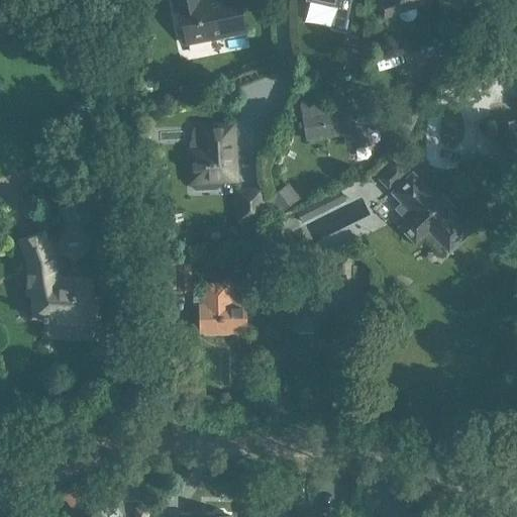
[(199,0),(173,0),(175,11),(180,10),(186,43),(245,31),(238,0),(207,0),(200,1),(199,0)]
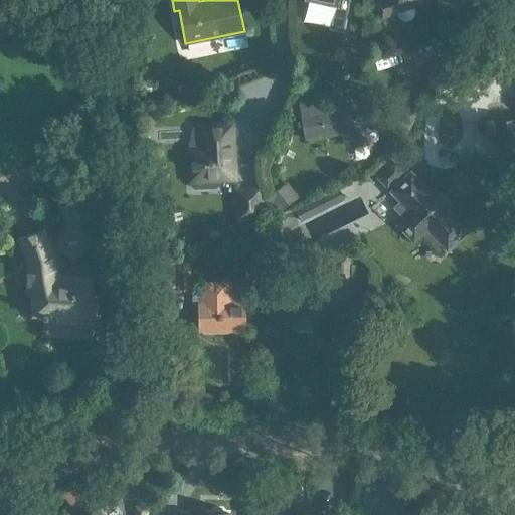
[(309,0),(335,6),(331,28),(343,30),(349,0),(309,0)]
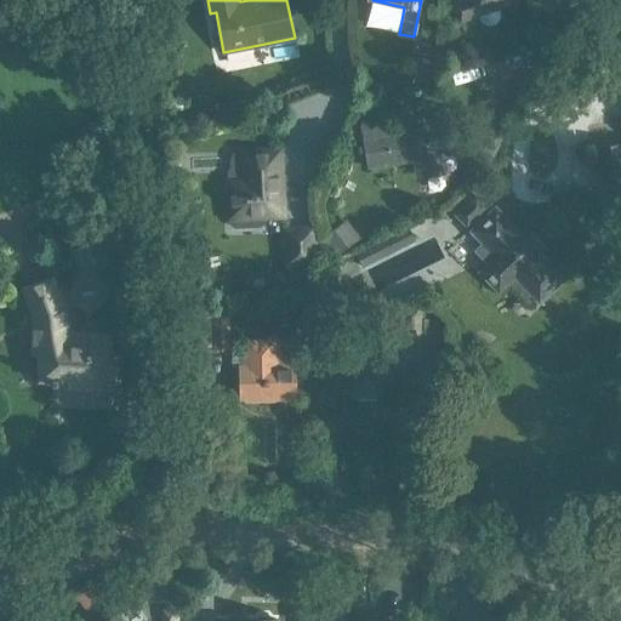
[(462,0),(453,4),(457,20),(478,13),(479,18),(482,22),(485,24),(490,26),(495,23),(499,21),(500,16),(500,11),(497,5),(512,0),(462,0)]
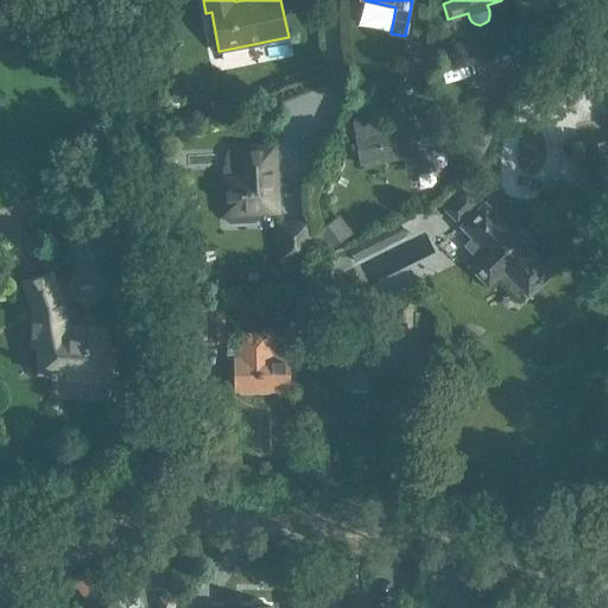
[(403,81),(425,77),(425,56),(410,52),(403,81)]
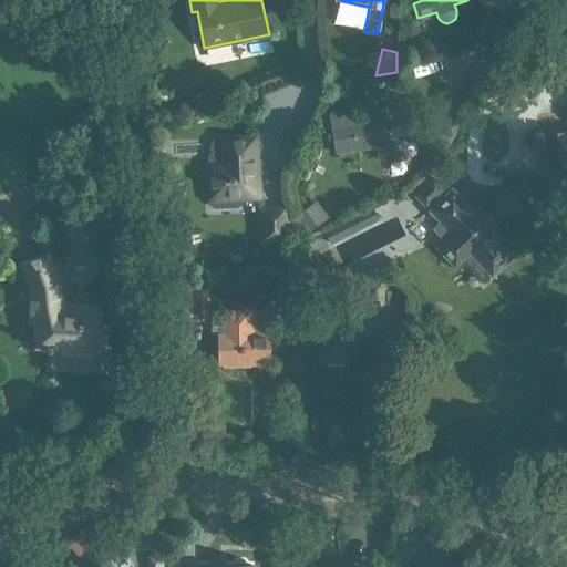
[(388,119),(331,129),(337,153),(381,145),(382,148),(395,146),(395,142),(412,140),(408,115),(404,115),(402,105),(385,107),(388,119)]
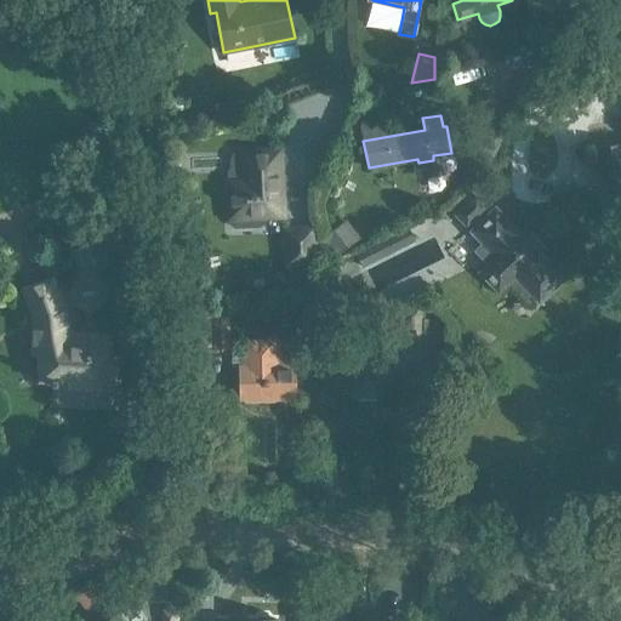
[(620,183),(620,144),(593,149),(599,187),(620,183)]
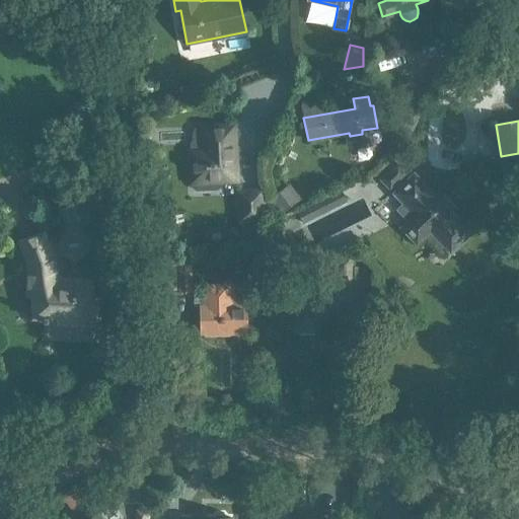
[(233,125),(201,127),(202,128),(196,128),(193,132),(194,141),(191,144),(192,152),(191,152),(193,178),(193,188),(197,192),(218,191),(221,187),(221,180),(236,180),(235,156),(232,156),(232,149),(234,149),(233,125)]
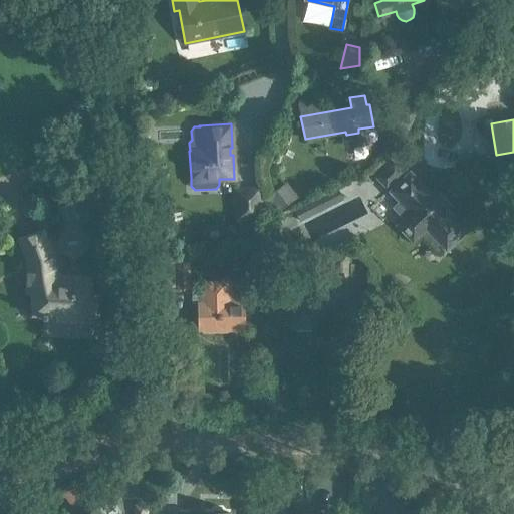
[(394,208),(404,218),(397,226),(412,242),(425,230),(445,250),(465,231),(445,211),(450,206),(434,190),(430,194),(409,173),(406,176),(392,162),(375,178),(386,189),(389,192),(400,202),(394,208)]
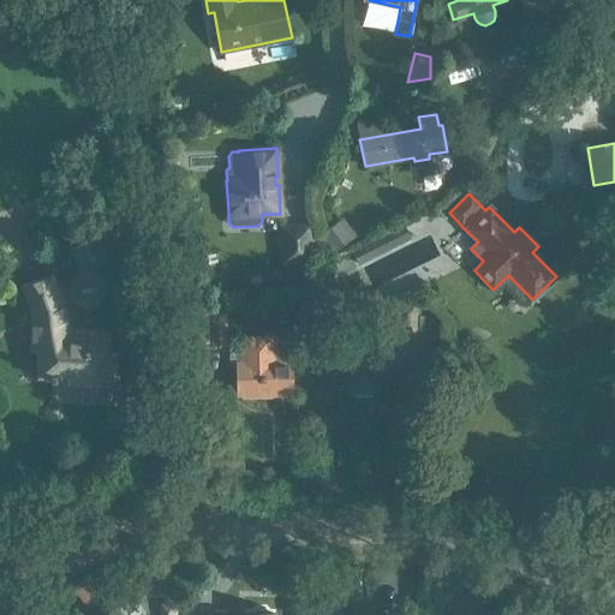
[(352,239),(338,221),(317,238),(332,255),(352,239)]
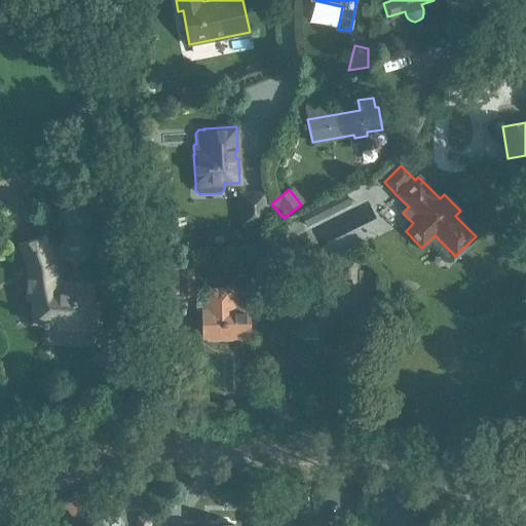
[(307,227),(351,204),(345,191),(300,214),(307,227)]
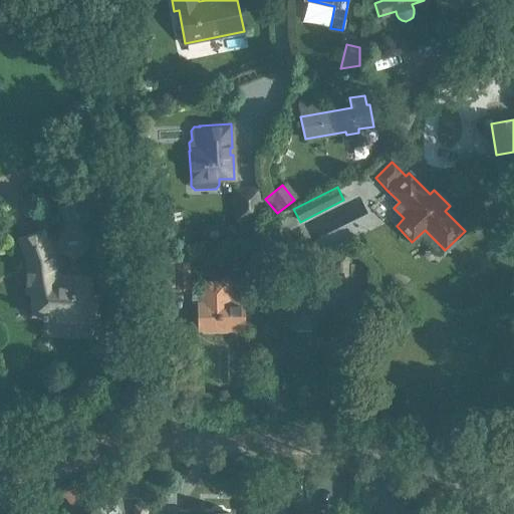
[(259,189),(237,191),(238,218),(240,218),(241,240),(259,239),(258,217),(260,217),(259,189)]
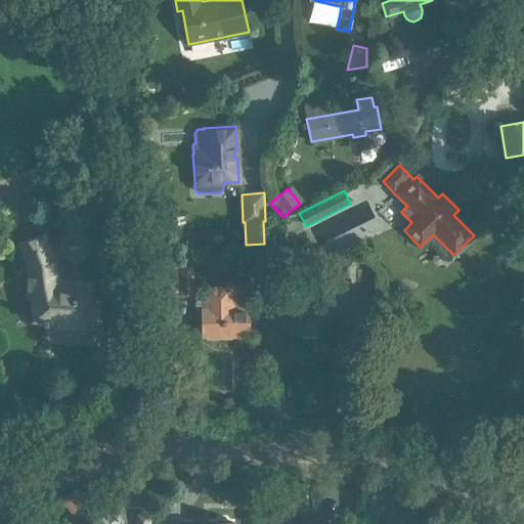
[(61,282),(41,235),(17,244),(27,267),(26,300),(31,301),(31,322),(42,322),(42,325),(46,325),(46,329),(84,330),(84,317),(98,317),(99,301),(91,301),(92,284),(61,282)]
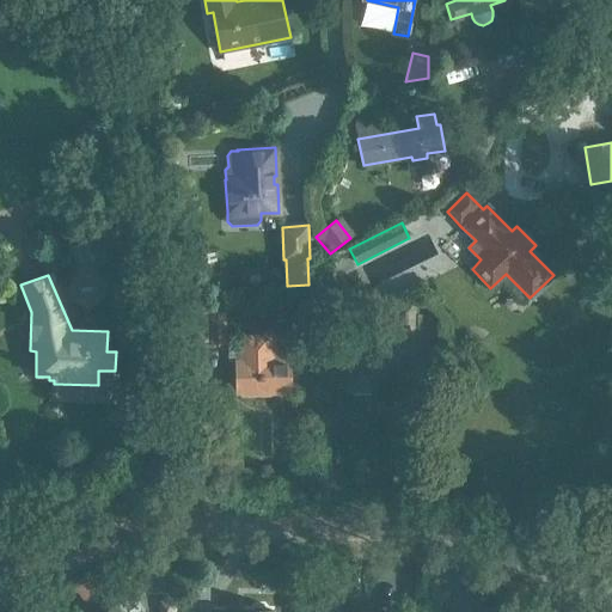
[(415,343),(414,306),(393,307),(395,343),(415,343)]
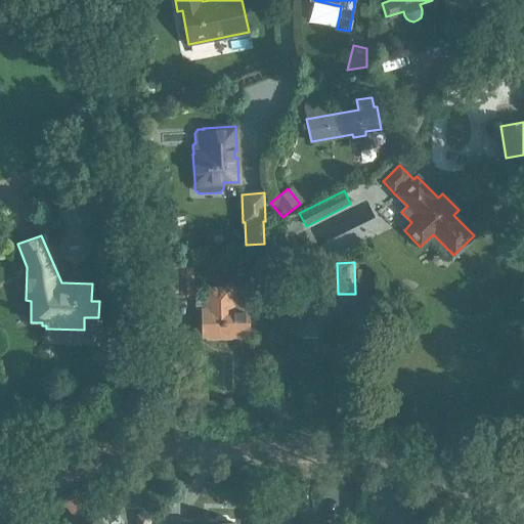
[(192,296),(191,268),(178,268),(178,296),(192,296)]
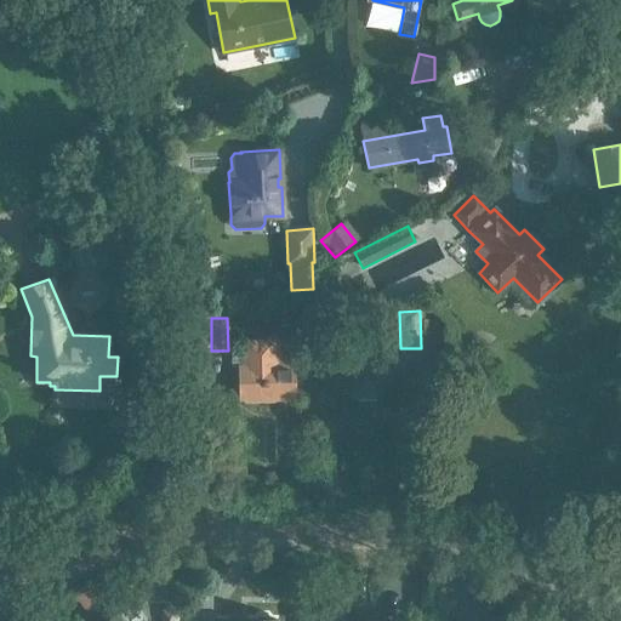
[(240,343),(241,369),(239,368),(239,400),(244,400),(244,404),(258,404),(258,400),(292,400),(291,368),(290,368),(290,357),(278,357),(278,342),(240,343)]
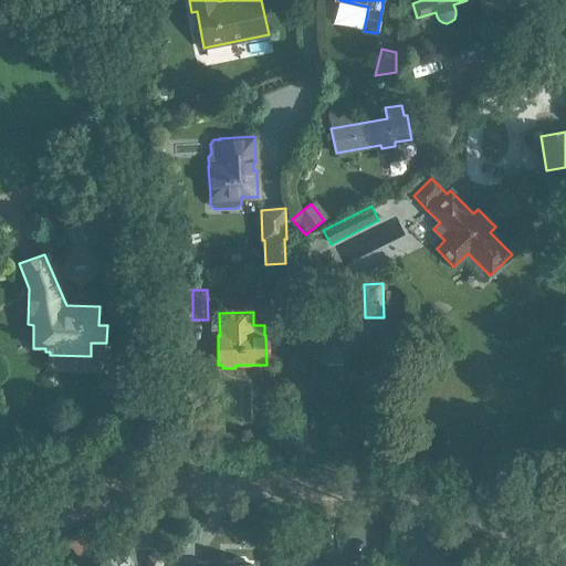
[(333,320),(333,325),(320,325),(321,363),(348,362),(348,355),(354,355),(352,318),(333,320)]
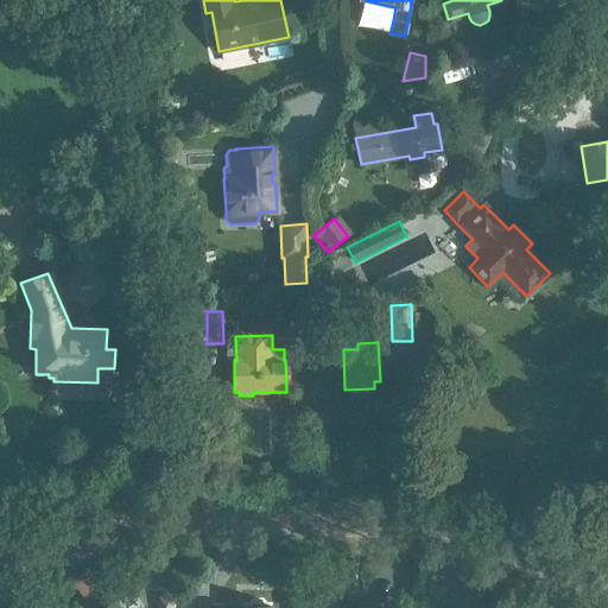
[(173,607),(173,597),(156,597),(154,607),(173,607)]
